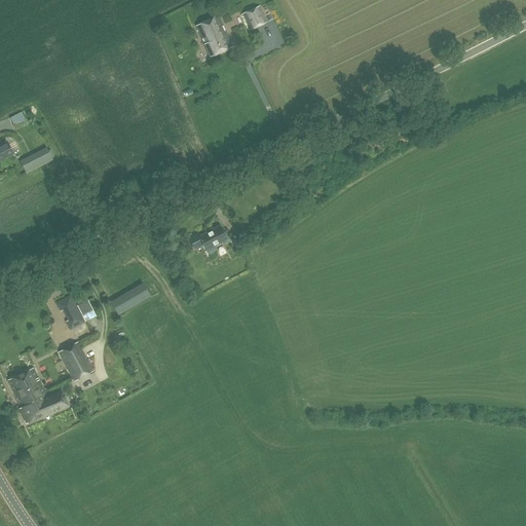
[(266,22),(259,6),(242,13),(251,30),(266,22)]
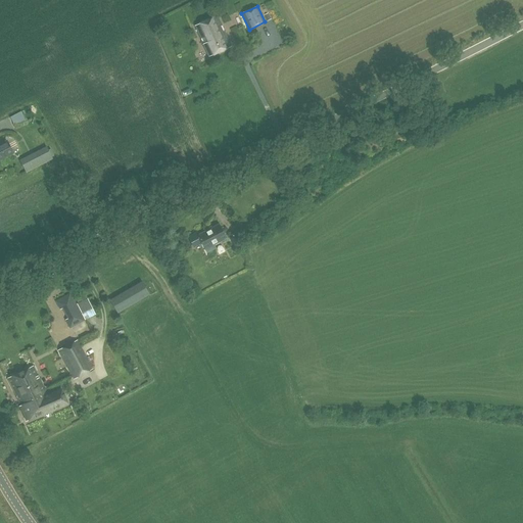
[(231,46),(217,15),(195,26),(203,44),(208,56),(231,46)]
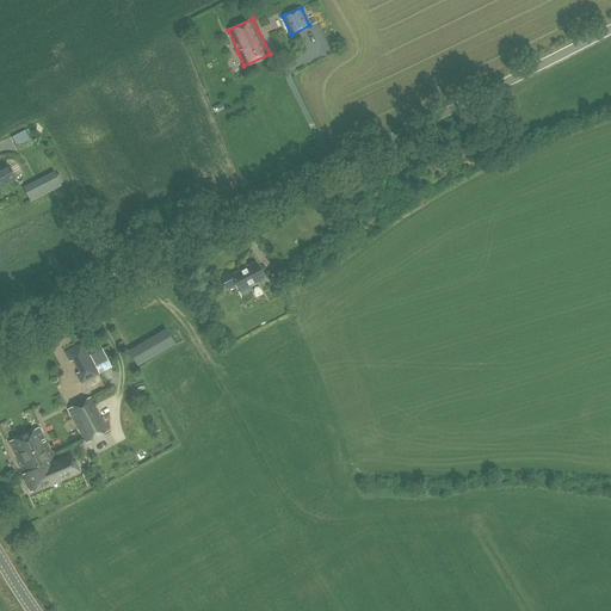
[(316,54),(326,50),(318,32),(309,36),(316,54)]
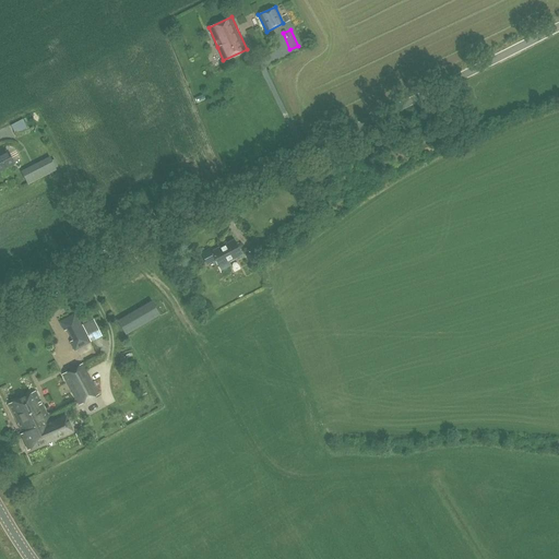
[(449,117),(444,108),(438,111),(442,120),(449,117)]
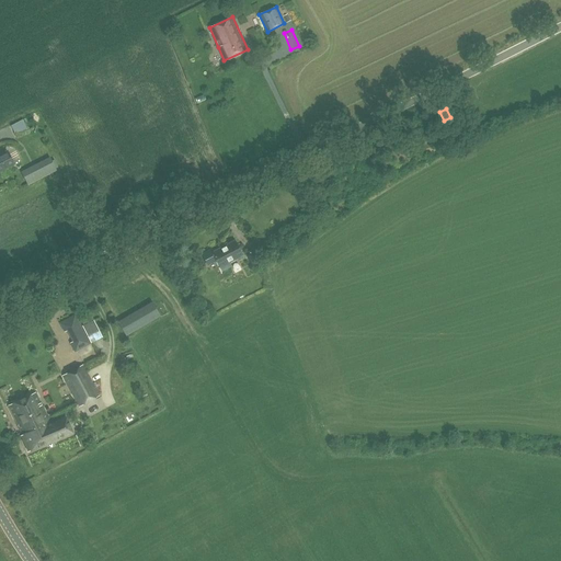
[(13,142),(22,140),(19,130),(10,133),(13,142)]
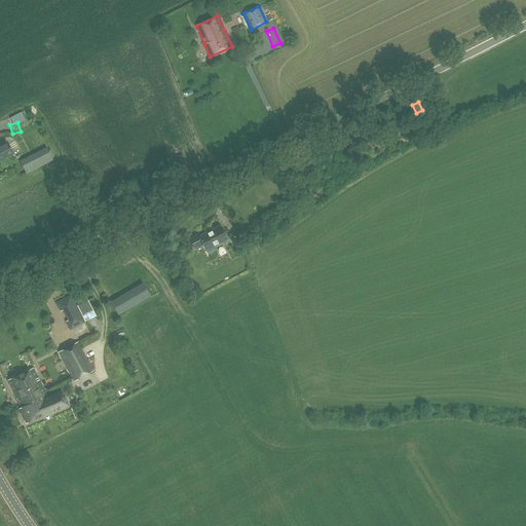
[(0,160),(13,154),(6,142),(0,145),(0,160)]
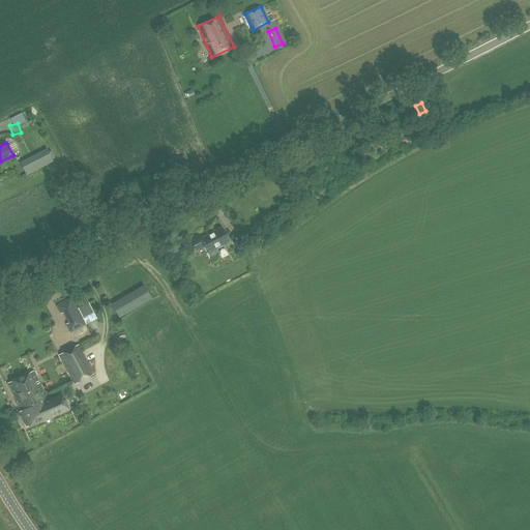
[(54,160),(47,149),(21,163),(26,175),(54,160)]
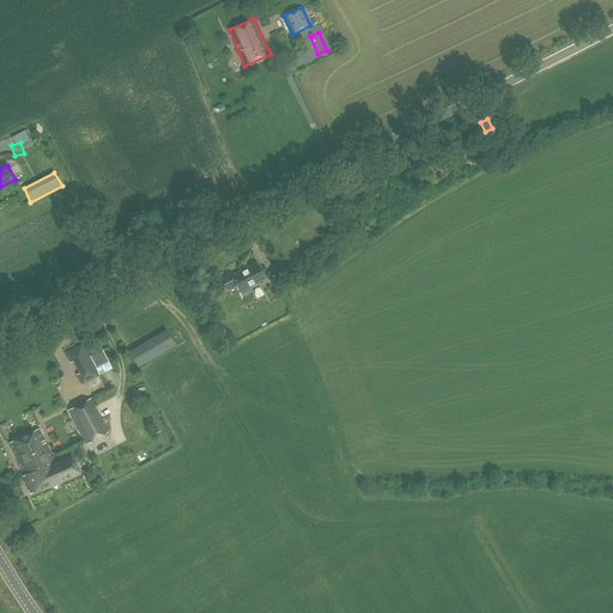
[(228,290),(236,284),(243,296),(253,291),(250,286),(265,279),(256,263),(232,275),(231,272),(220,278),(228,290)]
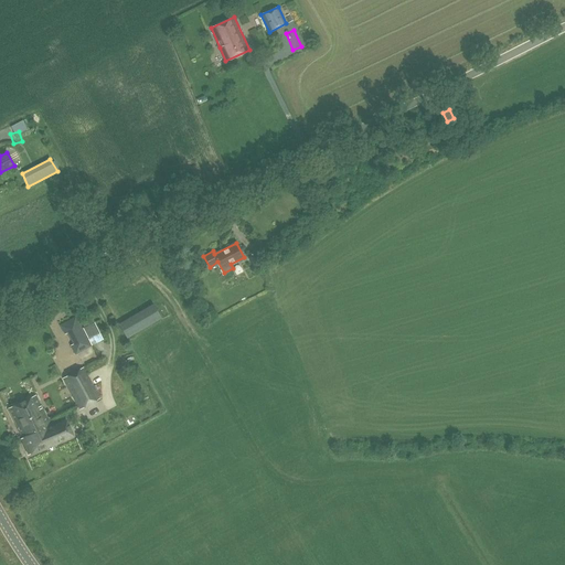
[(264,264),(256,249),(247,255),(255,268),(264,264)]
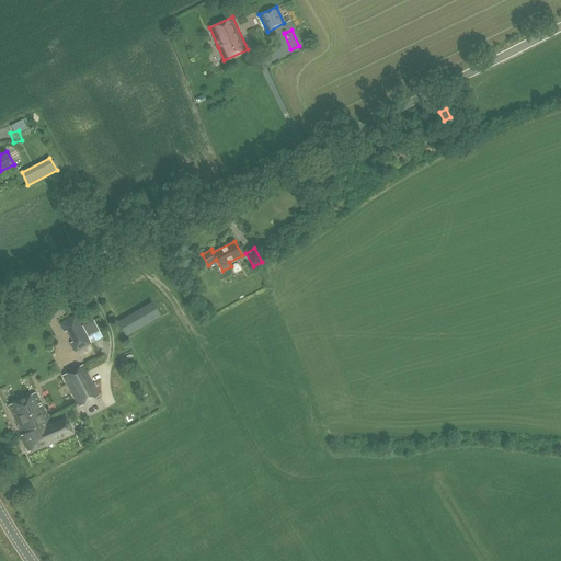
[(161,316),(152,300),(117,321),(127,335),(161,316)]
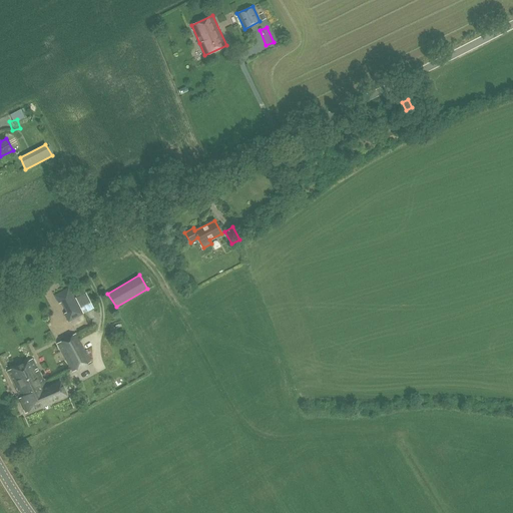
[(59,304),(73,296),(68,288),(54,296),(59,304)]
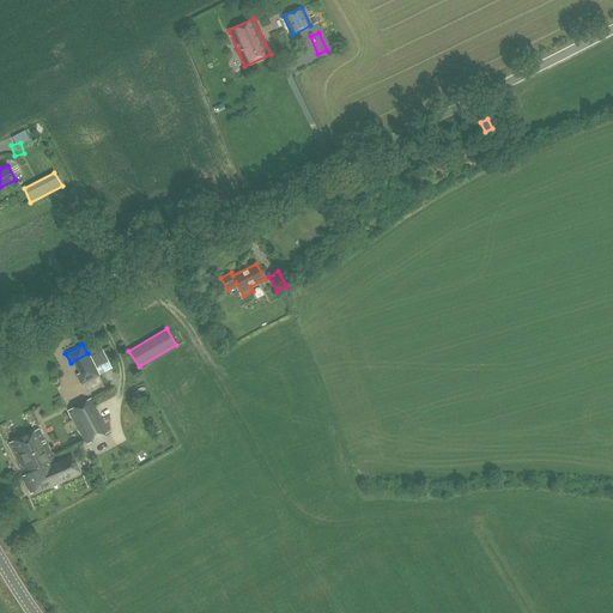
[(108,360),(103,350),(90,356),(96,368),(108,360)]
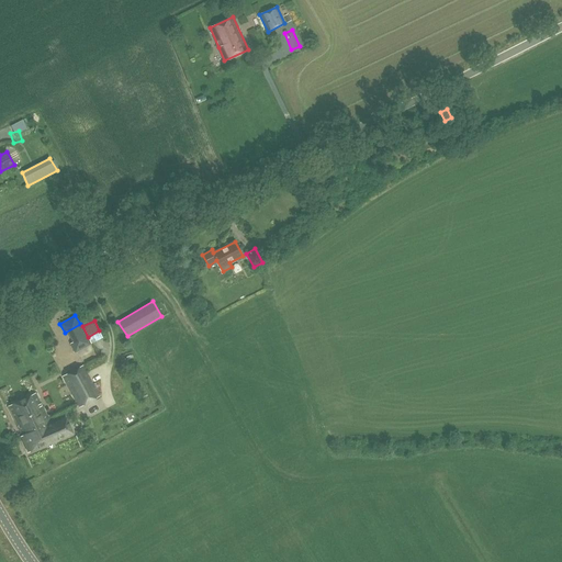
[(90,345),(86,336),(71,345),(76,352),(90,345)]
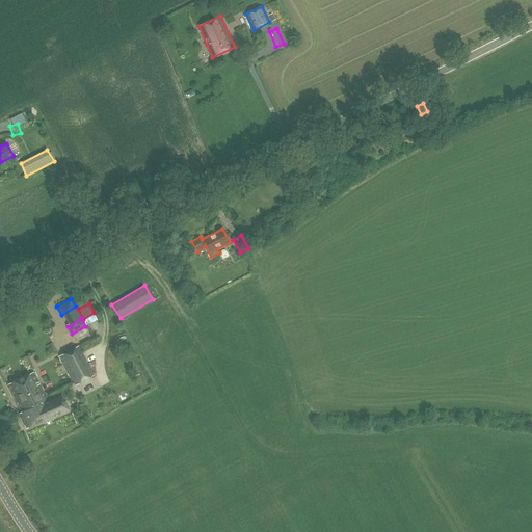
[(67,371),(86,361),(78,345),(58,356),(67,371)]
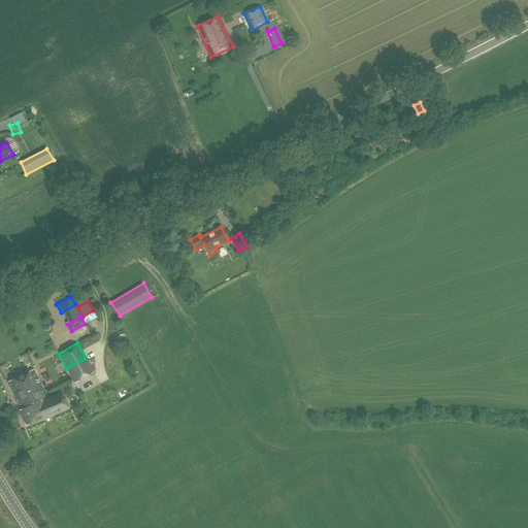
[(86,358),(66,368),(74,383),(94,372),(86,358)]
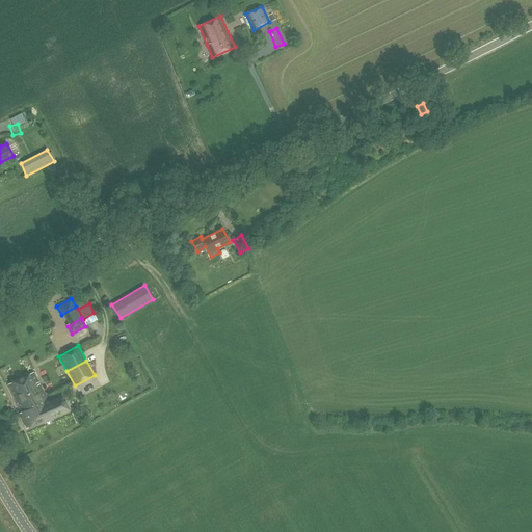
[(8,384),(20,410),(47,398),(33,372),(8,384)]
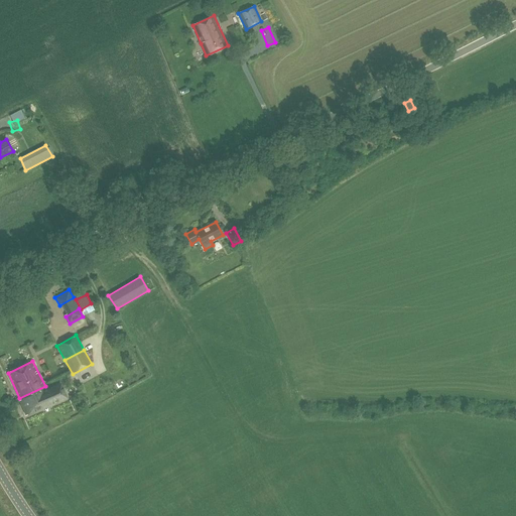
[(47,390),(45,386),(19,398),(20,400),(19,401),(25,415),(56,402),(67,398),(60,385),(50,389),(50,388),(47,390)]
